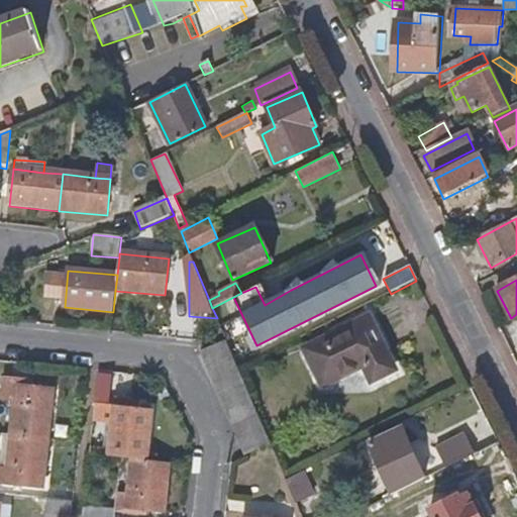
[(394,369),(368,318),(305,348),(321,386),(364,365),(372,381),(394,369)]
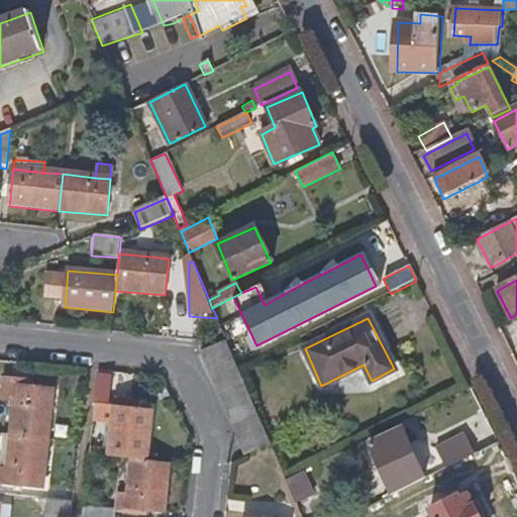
[(203,355),(247,460),(272,450),(238,370),(228,344),(205,354),(203,355)]
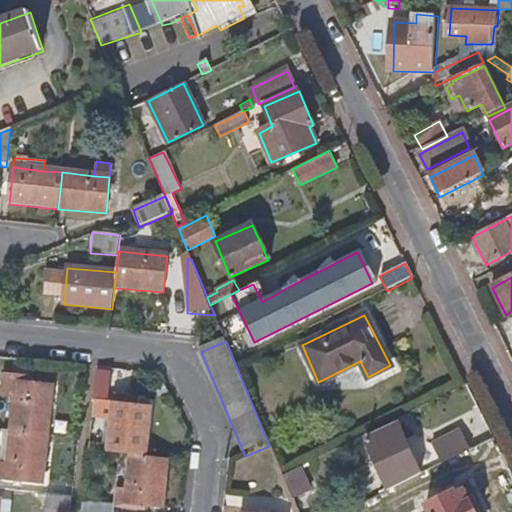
[(12,433),(48,436),(53,388),(33,385),(34,380),(6,377),(4,397),(15,398),(12,433)]
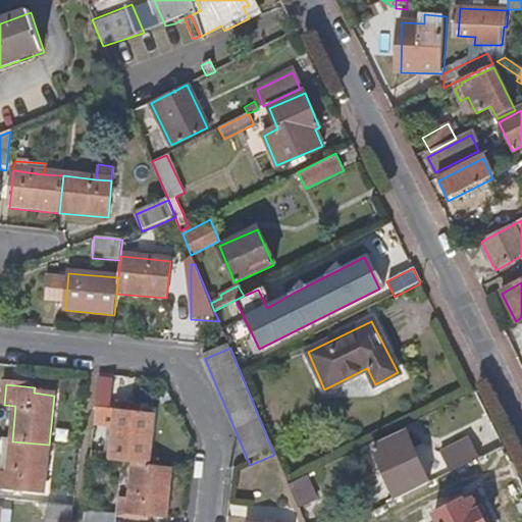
[(135,464),(150,466),(155,417),(143,415),(143,408),(117,405),(117,411),(109,410),(107,423),(115,424),(112,454),(112,456),(112,462),(135,464)]
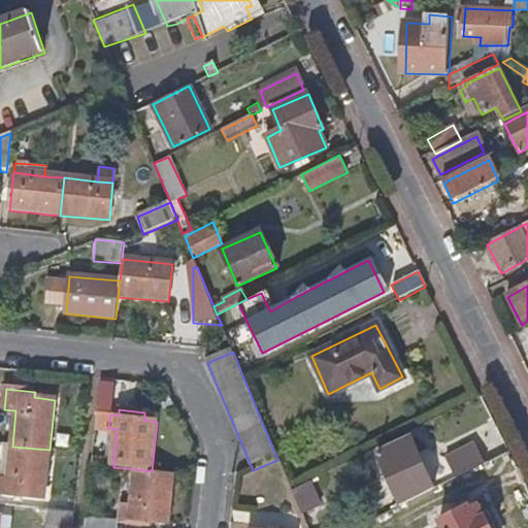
[(104,460),(113,461),(113,459),(117,429),(108,428),(107,428),(104,460)]
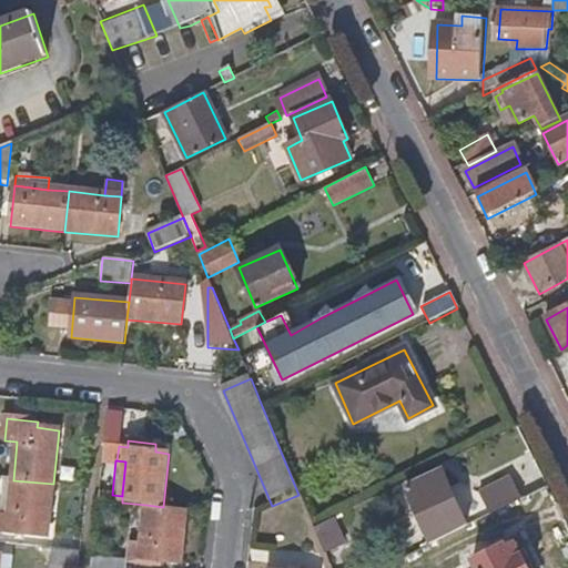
[(406,490),(432,543),(468,525),(442,473),(406,490)]
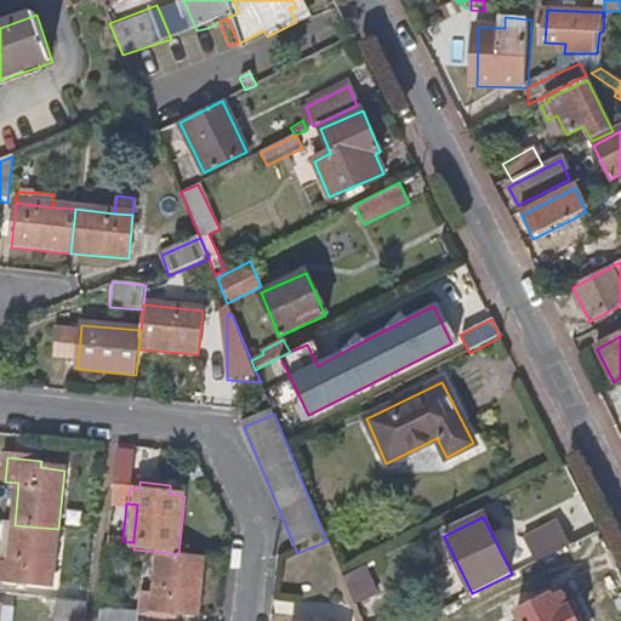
[(535,562),(571,545),(559,520),(523,539),(535,562)]
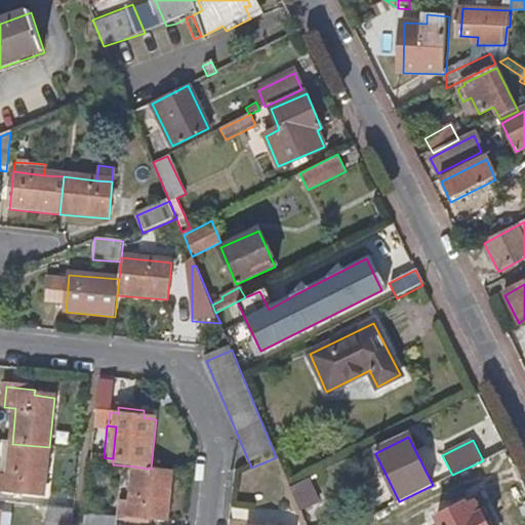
[(0,491),(44,496),(49,447),(12,444),(9,476),(0,475),(0,491)]
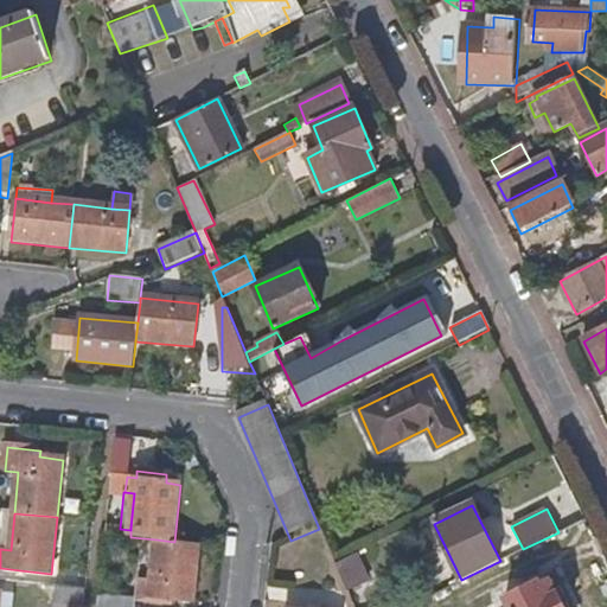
[(195,601),(200,544),(174,542),(157,540),(152,580),(140,579),(138,600),(100,595),(97,606),(139,606),(140,601),(152,602),(153,595),(195,601)]
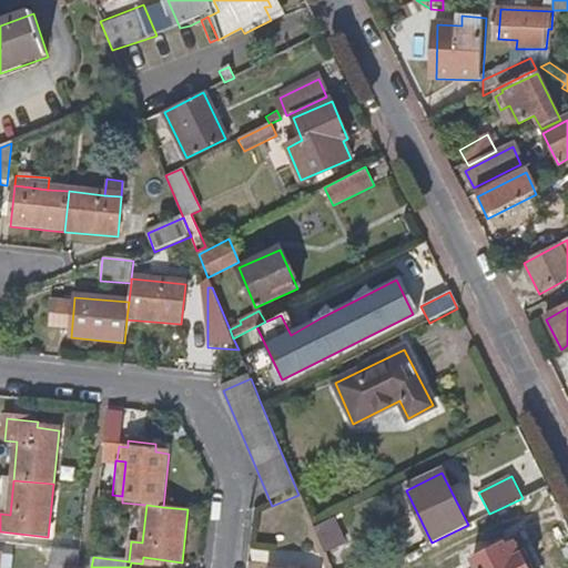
[(332,519),(313,528),(325,556),(344,547),(332,519)]
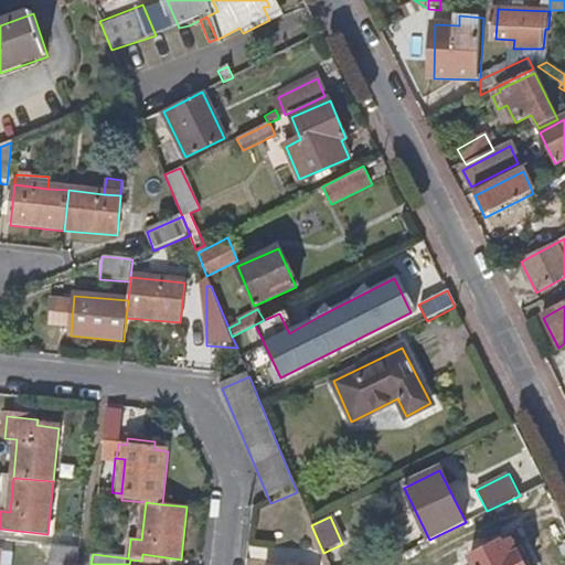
[(522,564),(508,536),(469,555),(475,564),(522,564)]
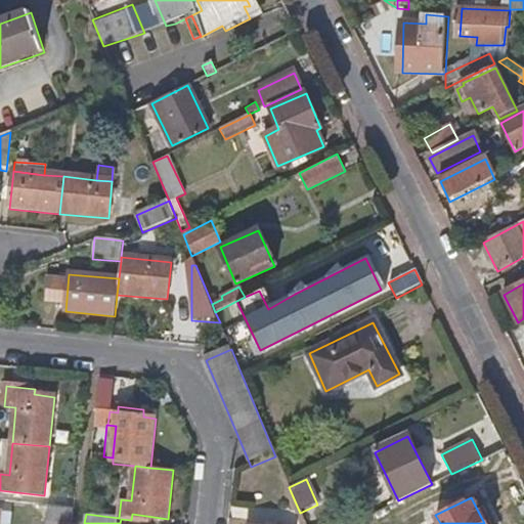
[(74,523),(76,511),(50,508),(48,523),(74,523)]
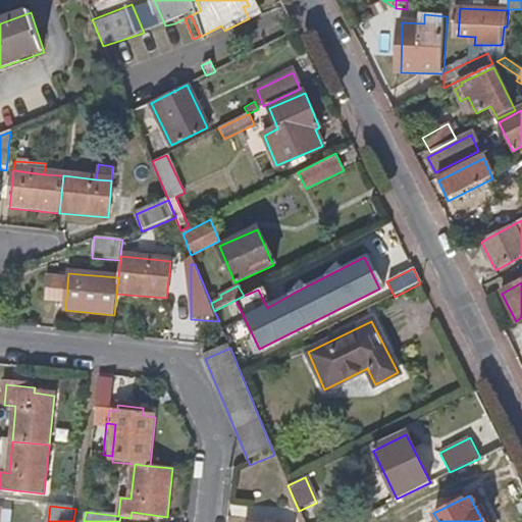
[(0,517),(0,521),(8,521),(10,513),(0,512),(0,517)]
